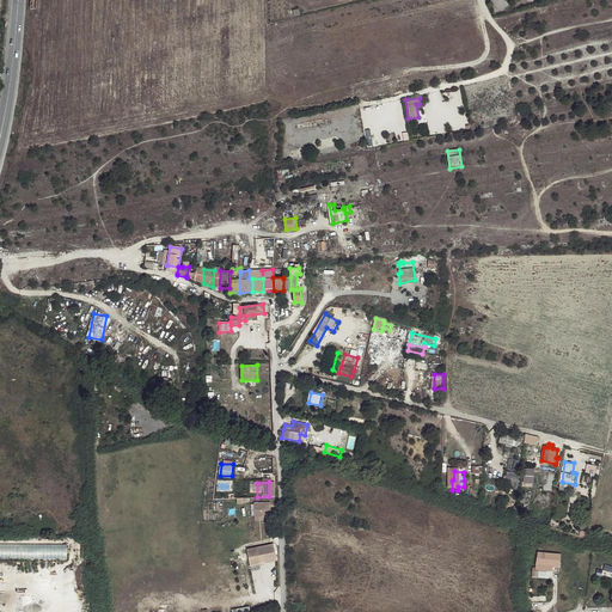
[(249,503),(250,518),(259,518),(267,516),(265,502),(249,503)]
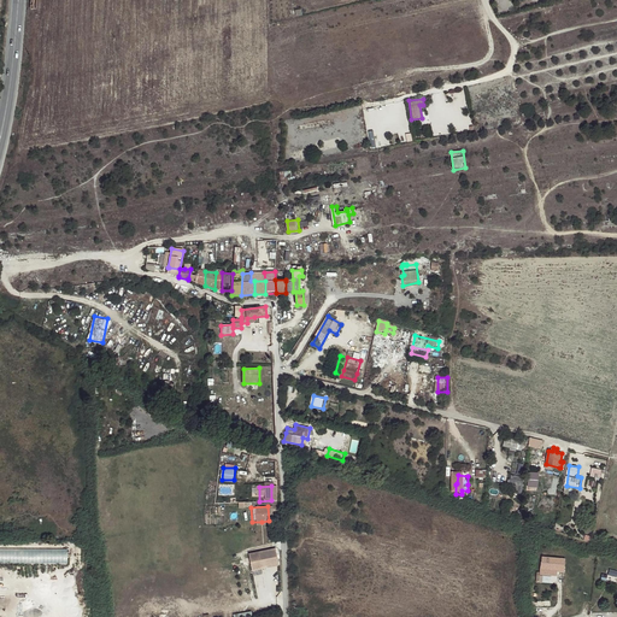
[(272,548),(246,554),(248,566),(275,560),(272,548)]
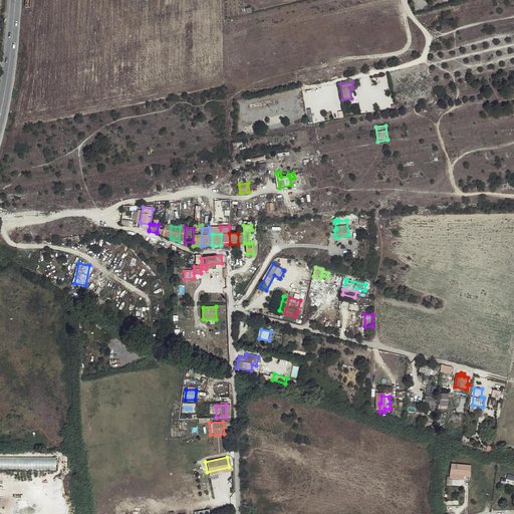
[(471,465),(451,464),(450,477),(447,477),(447,484),(451,484),(452,478),(464,479),(464,477),(470,478),(471,465)]
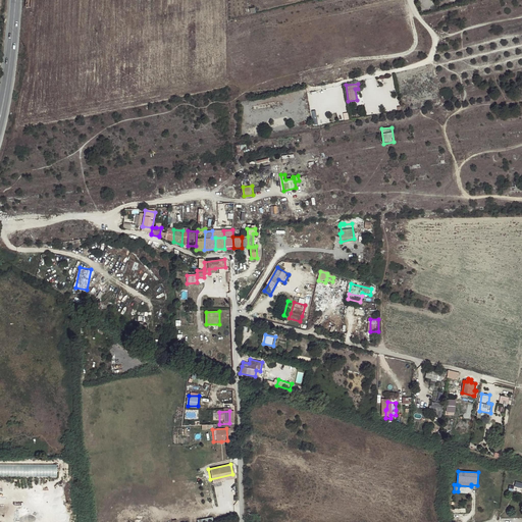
All buildings are outlined.
